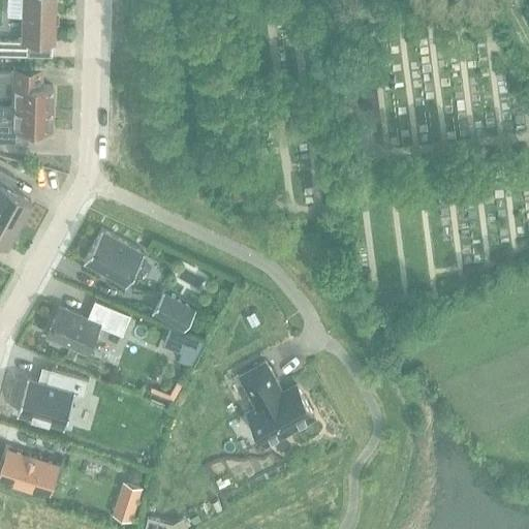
[(0,39),(0,54),(27,55),(50,55),(50,42),(54,42),(54,0),(6,0),(6,14),(21,16),(21,40),(0,39)]
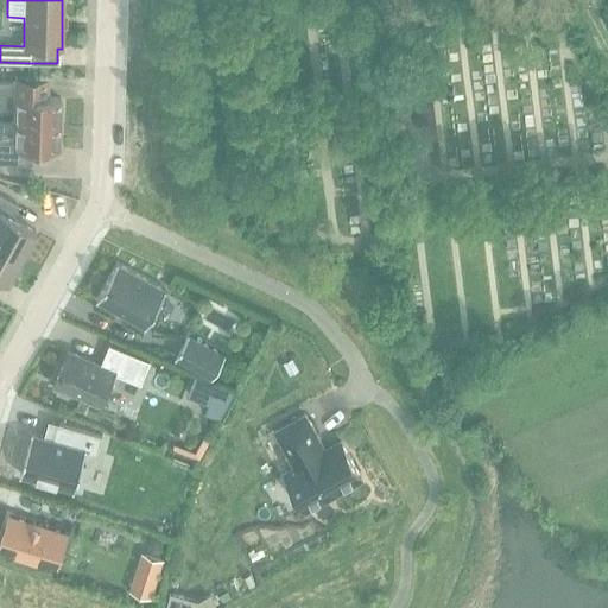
[(13,124),(59,125),(59,99),(27,97),(27,83),(0,82),(0,107),(14,108),(13,124)]
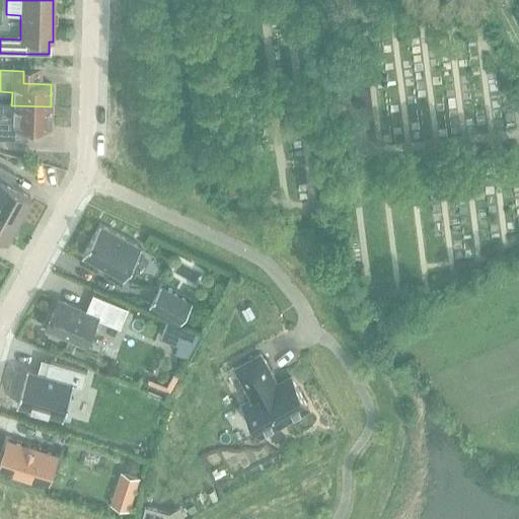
[(50,129),(51,106),(11,105),(11,118),(0,117),(0,139),(21,140),(22,128),(50,129)]
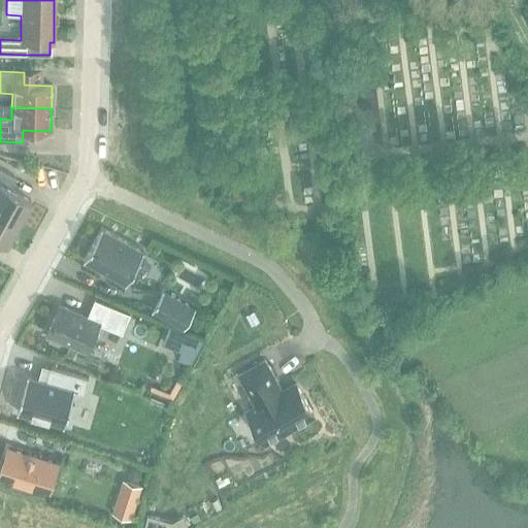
[(0,212),(18,223),(30,200),(9,189),(15,178),(0,169),(0,212)]
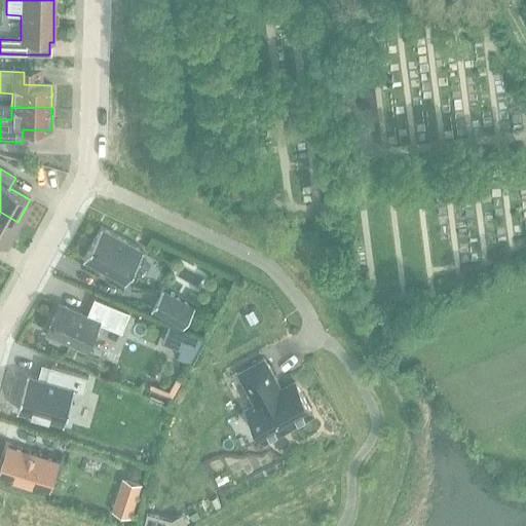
[(0,241),(5,245),(17,222),(0,212),(0,241)]
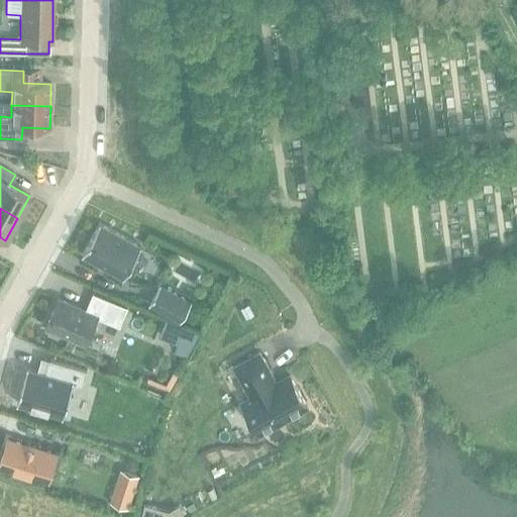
[(124,279),(141,247),(99,224),(82,255),(124,279)]
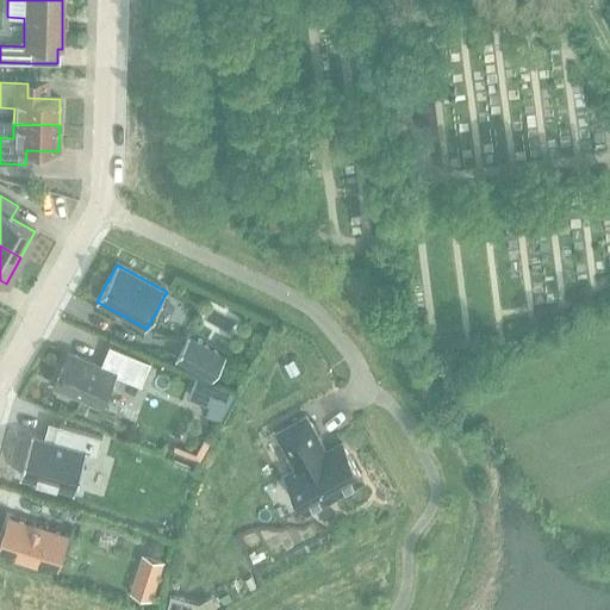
[(243,335),(250,313),(232,307),(225,330),(243,335)]
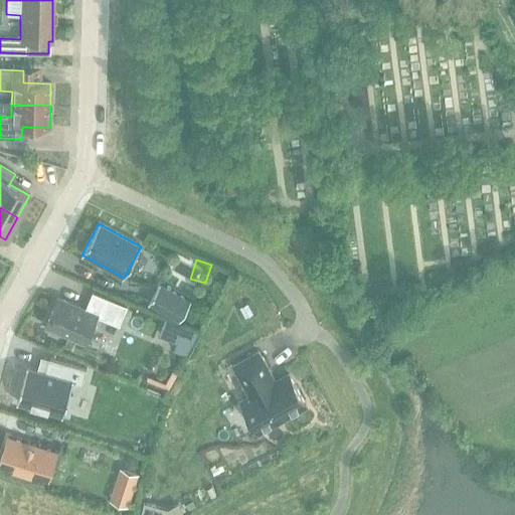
[(159,283),(149,303),(180,320),(191,300),(159,283)]
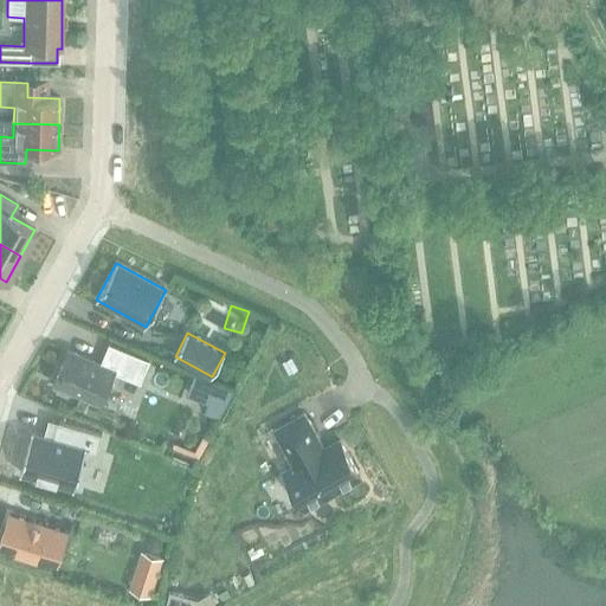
[(140,381),(148,361),(109,345),(102,363),(68,350),(55,384),(101,403),(114,371),(140,381)]
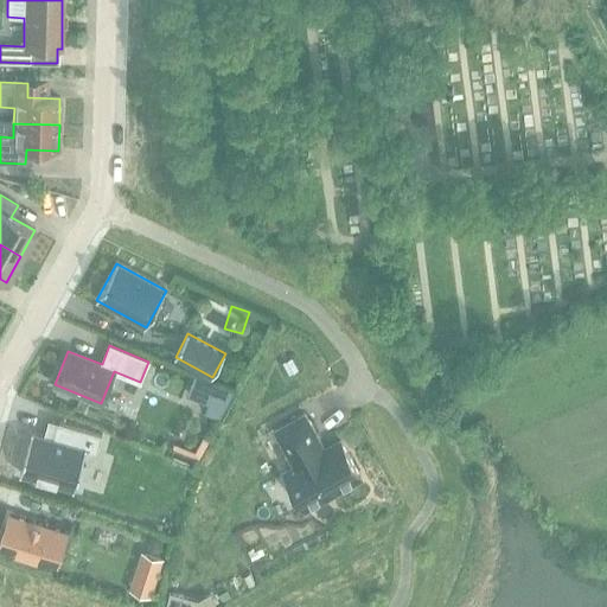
[(234,393),(218,385),(206,413),(219,419),(234,393)]
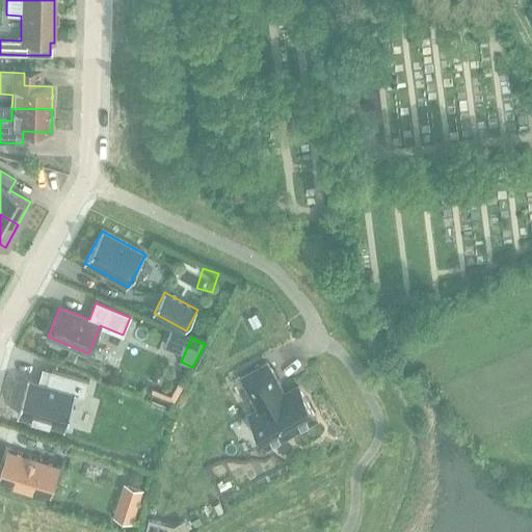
[(281,387),(267,363),(240,377),(259,409),(249,415),(267,446),(316,418),(298,387),(283,396),(278,388),(281,387)]
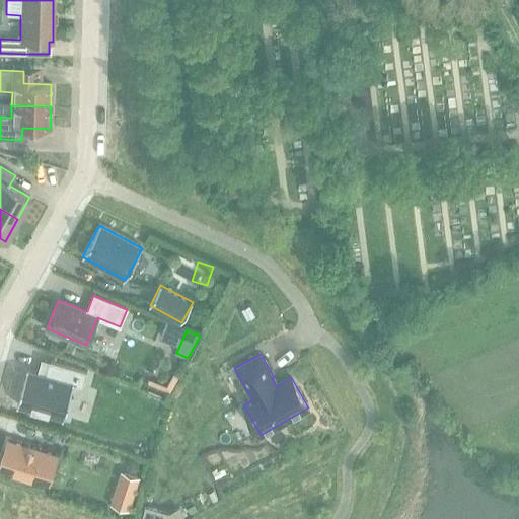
[(64,418),(74,384),(83,386),(87,371),(51,361),(47,375),(27,369),(17,404),(64,418)]
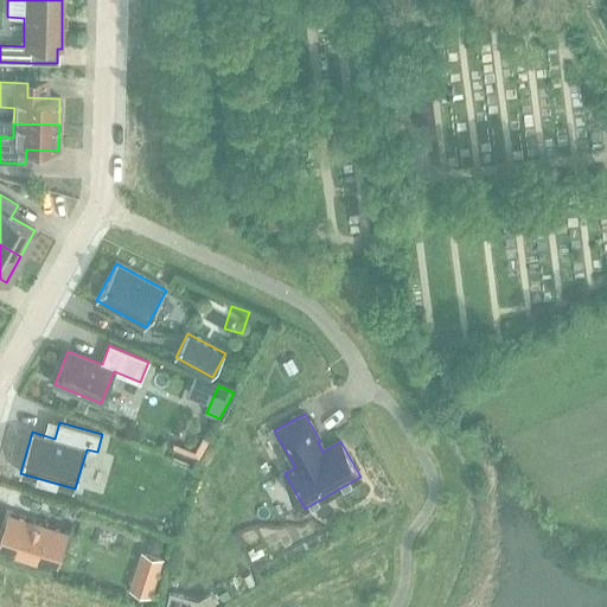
[(10,513),(0,544),(0,545),(55,563),(64,531),(10,513)]
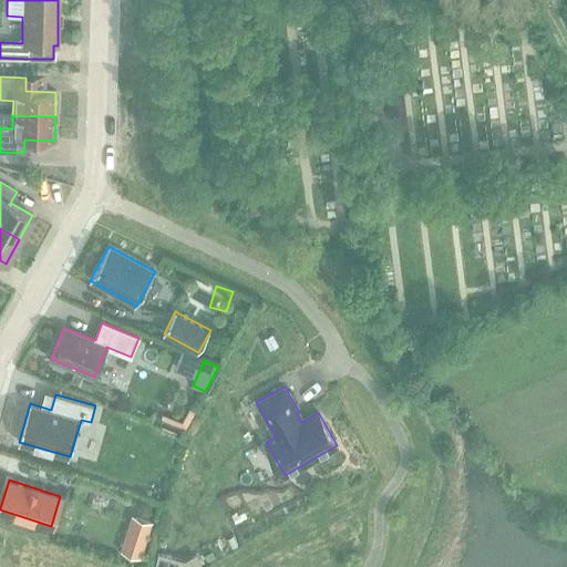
[(134,517),(129,534),(145,539),(151,522),(134,517)]
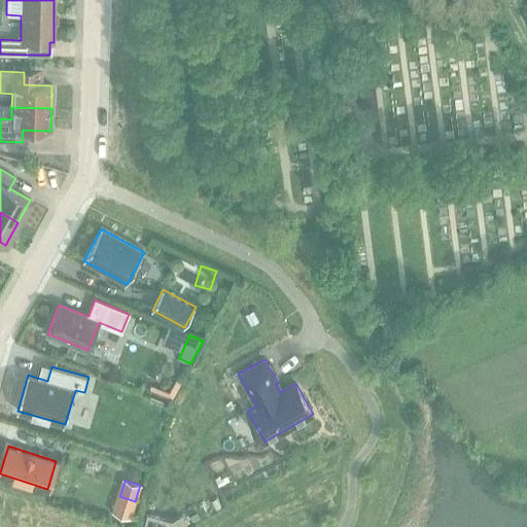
[(160,497),(153,513),(171,519),(176,503),(160,497)]
